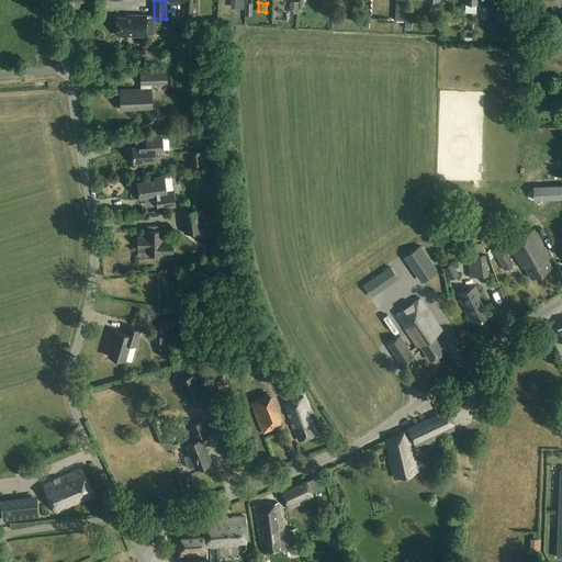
[(155,20),(147,20),(147,17),(133,15),(133,18),(119,18),(117,36),(147,37),(147,34),(154,34),(155,20)]
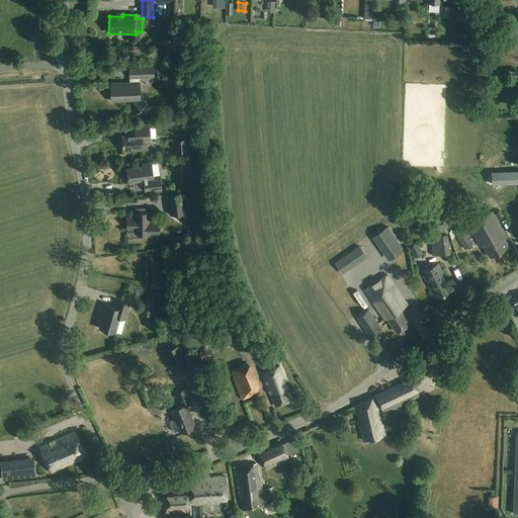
[(183,52),(183,31),(182,31),(173,31),(173,51),(182,51),(183,52)]
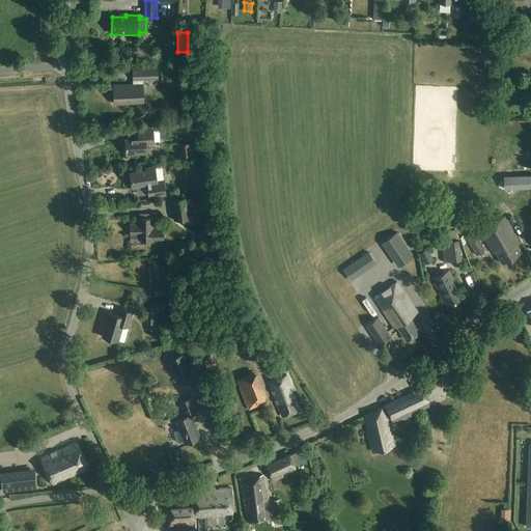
[(164,74),(182,73),(180,63),(163,64),(164,74)]
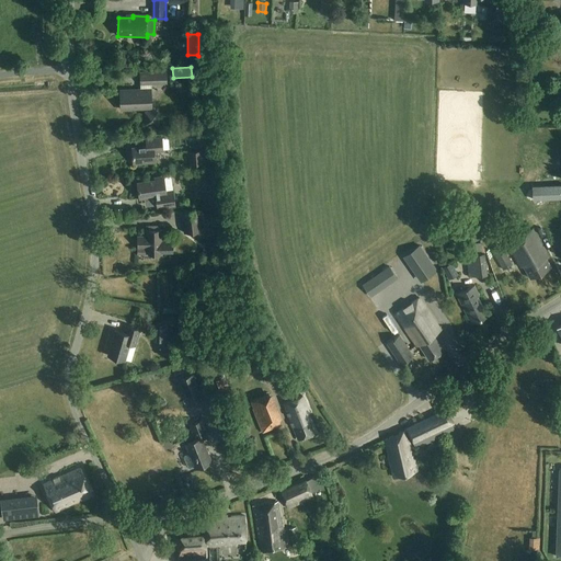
[(130,72),(130,80),(141,81),(141,72),(130,72)]
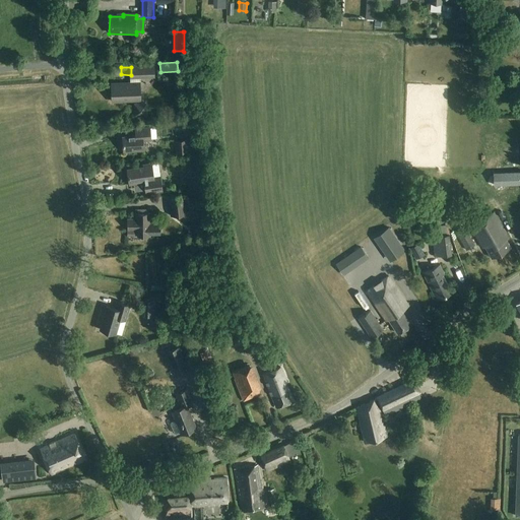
[(132,78),(153,77),(153,68),(131,68),(132,78)]
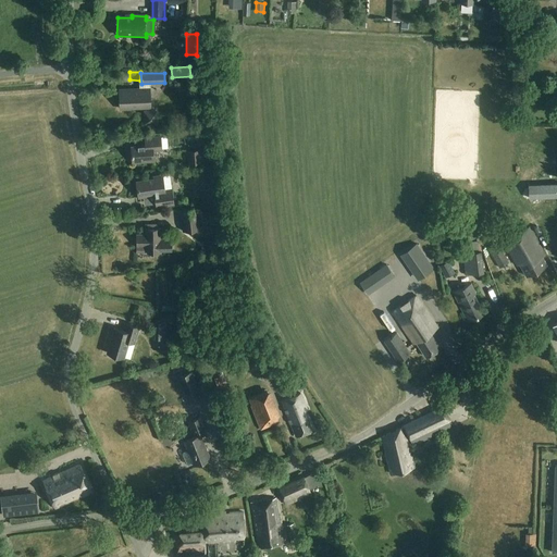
[(130,110),(130,108),(151,107),(150,88),(120,89),(121,108),(123,108),(123,111),(130,110)]
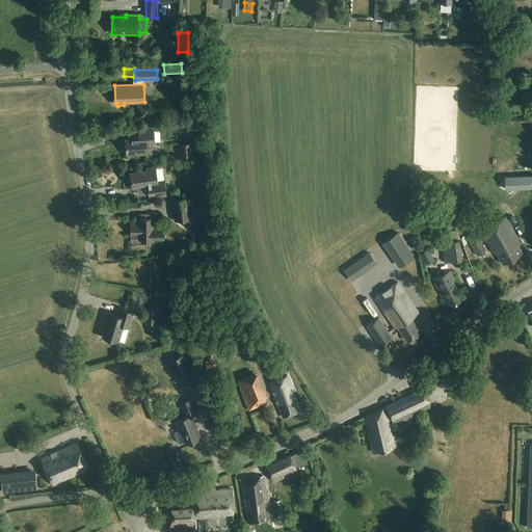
[(138,118),(151,118),(151,106),(138,106),(138,118)]
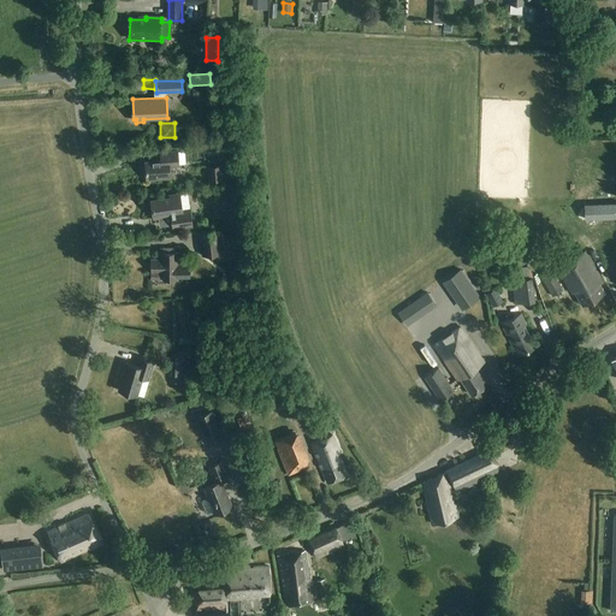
[(146,181),(170,179),(169,166),(178,165),(177,152),(160,153),(161,161),(146,163),(146,181)]
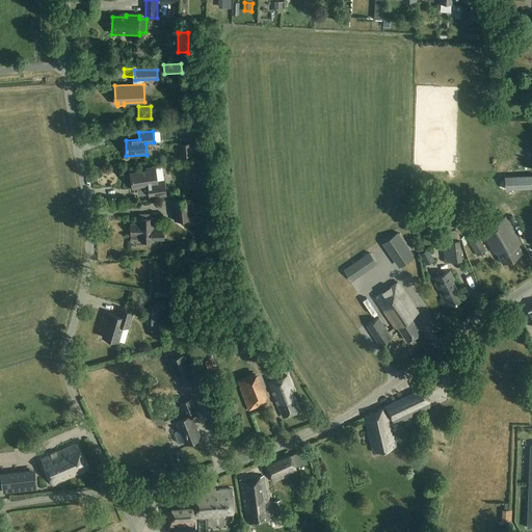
[(180,143),(181,157),(190,156),(190,142),(180,143)]
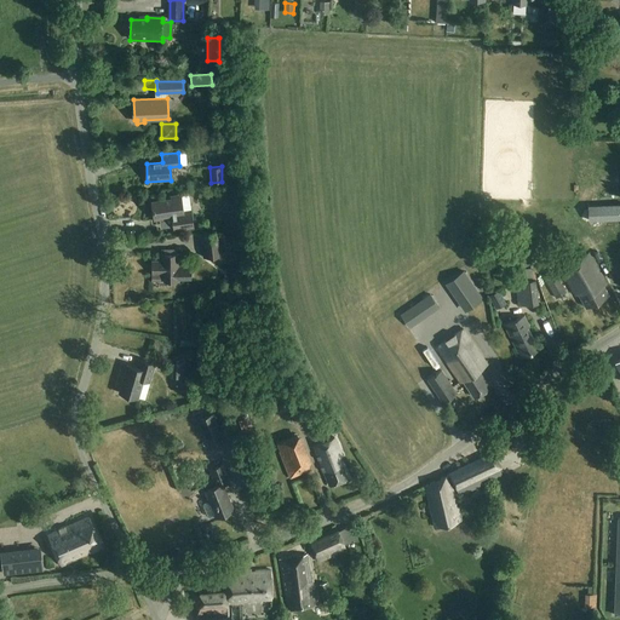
[(172,200),(153,204),(155,220),(160,219),(173,218),(173,227),(174,231),(176,230),(177,230),(194,228),(191,212),(183,212),(183,211),(182,196),(171,197),(172,200)]
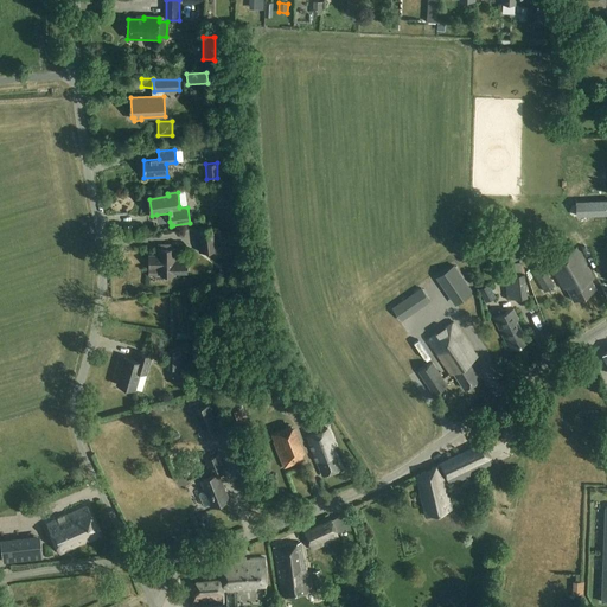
[(221,222),(234,221),(231,206),(218,208),(221,222)]
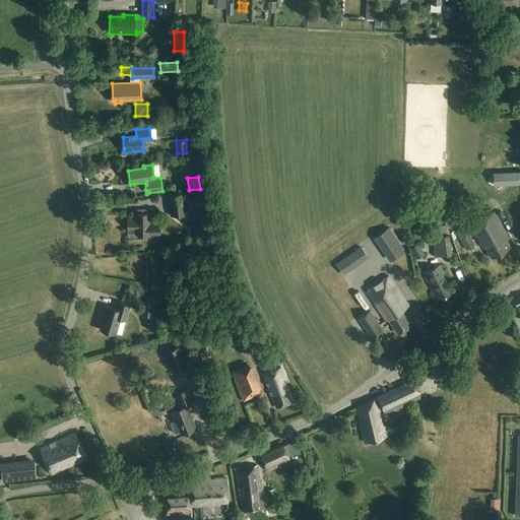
[(171,216),(188,214),(185,193),(168,196),(171,216)]
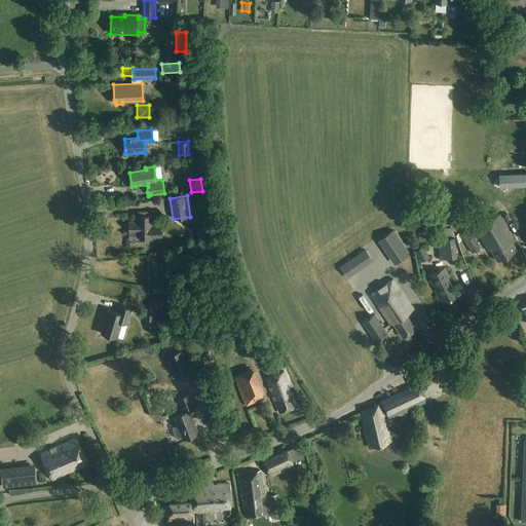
[(153,225),(153,216),(138,216),(138,221),(129,221),(129,237),(150,238),(150,237),(163,237),(163,225),(153,225)]
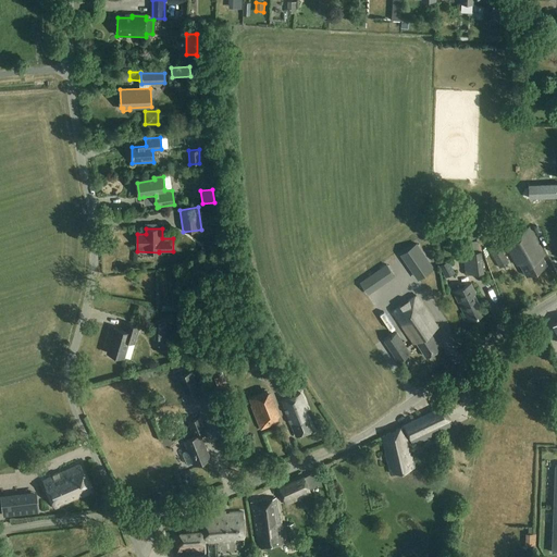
[(547,264),(543,257),(546,255),(531,229),(506,244),(519,265),(521,264),(528,276),(547,264)]
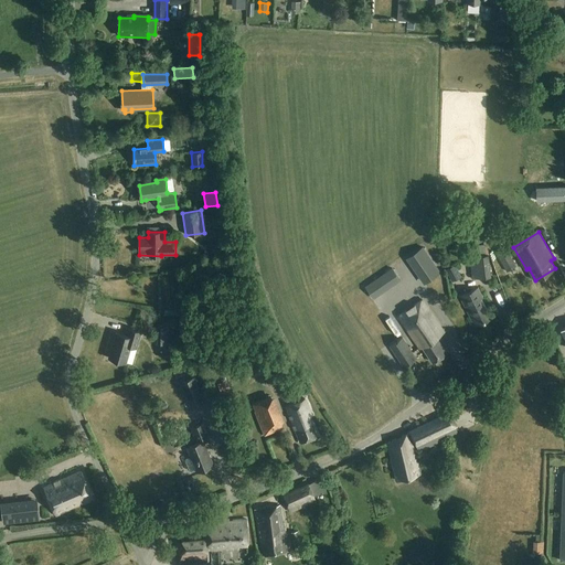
[(472,256),(470,256),(473,278),(492,275),(487,243),(471,246),(472,256)]
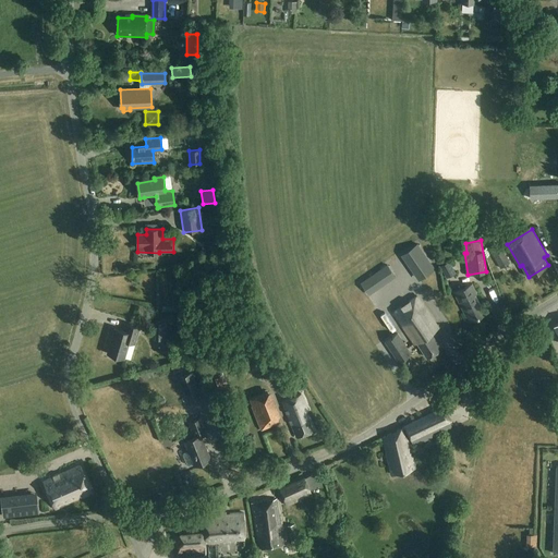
[(435,267),(417,241),(401,253),(419,279),(435,267)]
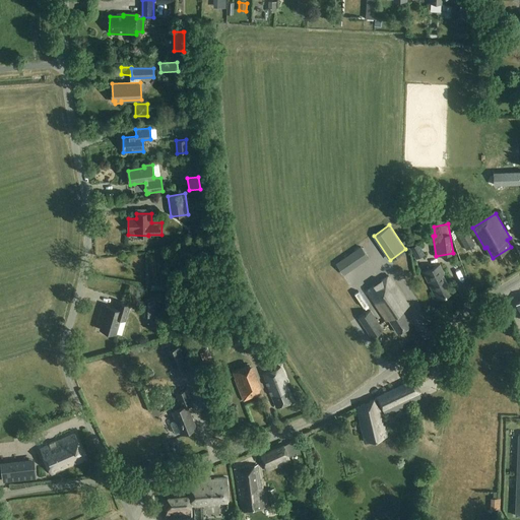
[(466,250),(475,245),(466,229),(457,234),(466,250)]
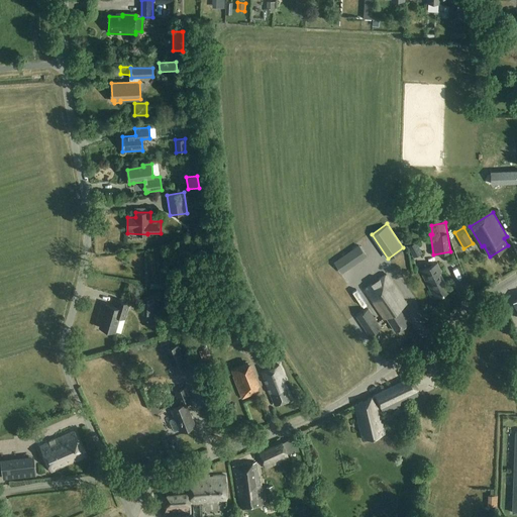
[(414,257),(422,253),(417,242),(408,246),(414,257)]
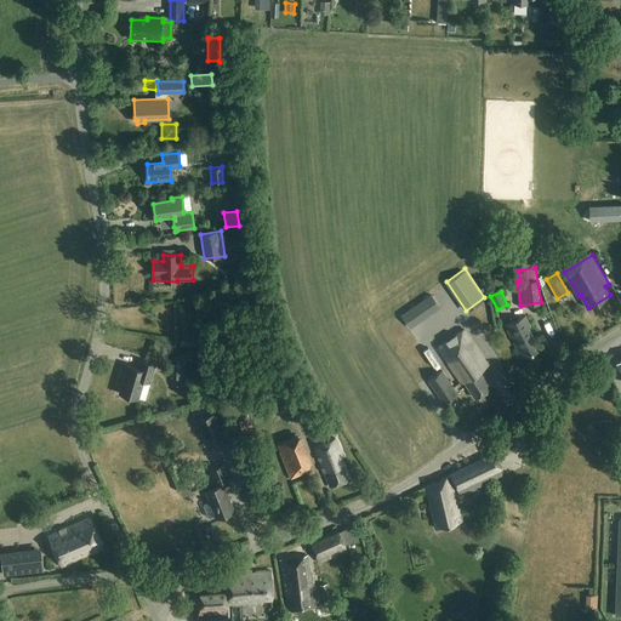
[(411,329),(440,309),(431,295),(402,315),(411,329)]
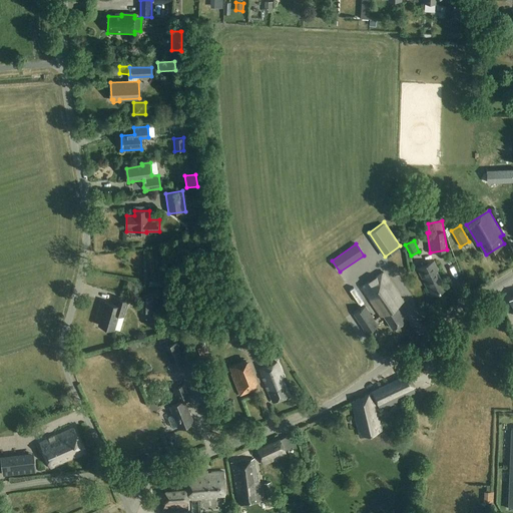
[(432,296),(446,289),(437,272),(440,270),(435,261),(419,269),(432,296)]
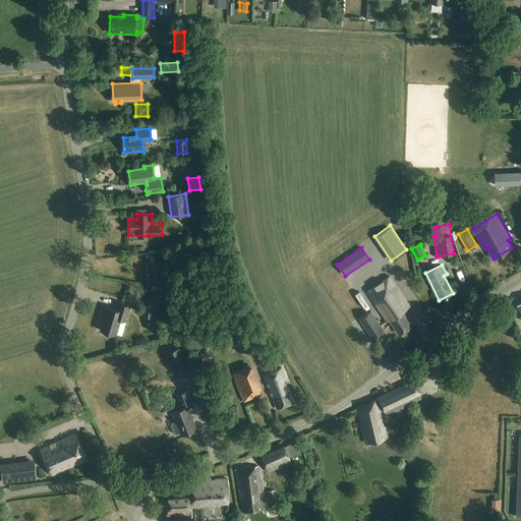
[(412,325),(403,311),(410,307),(389,277),(367,291),(373,300),(389,322),(391,320),(400,334),(412,325)]
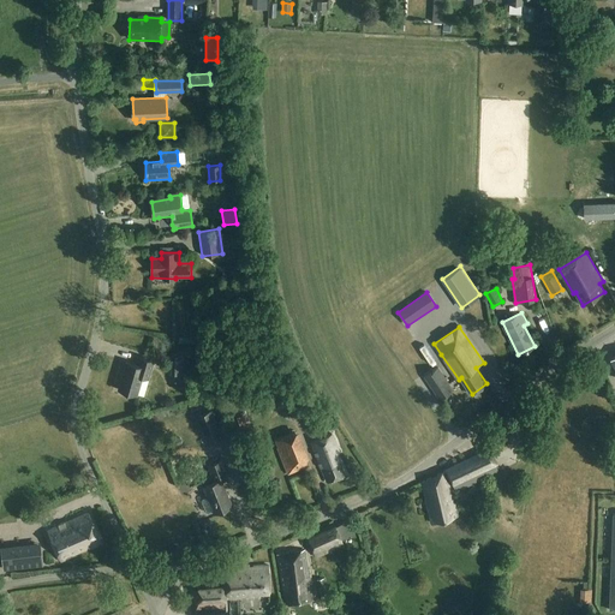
[(189,375),(189,357),(171,357),(171,375),(189,375)]
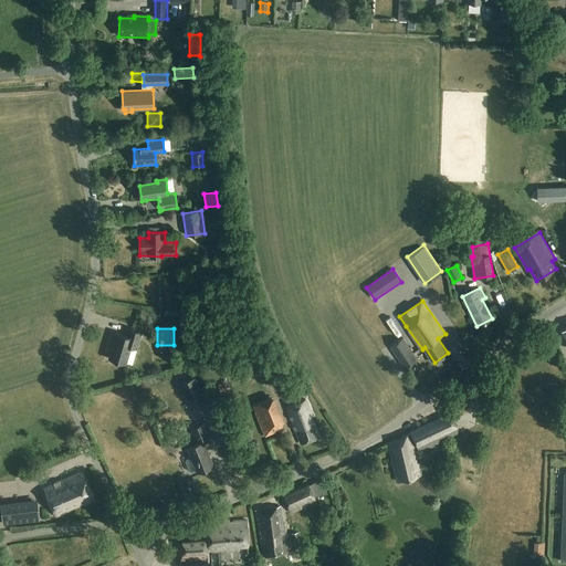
[(138,349),(143,334),(127,329),(126,336),(117,334),(109,359),(127,365),(132,347),(138,349)]
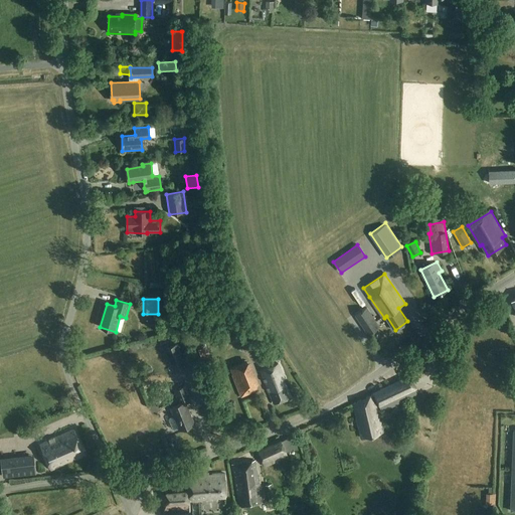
[(380,327),(367,308),(355,316),(368,335),(380,327)]
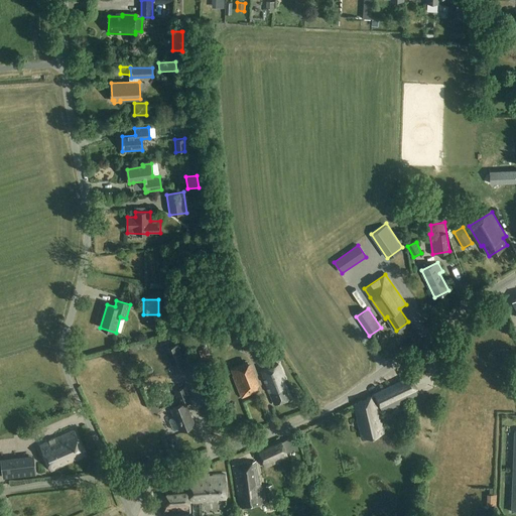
[(228,339),(220,343),(222,349),(230,345),(228,339)]
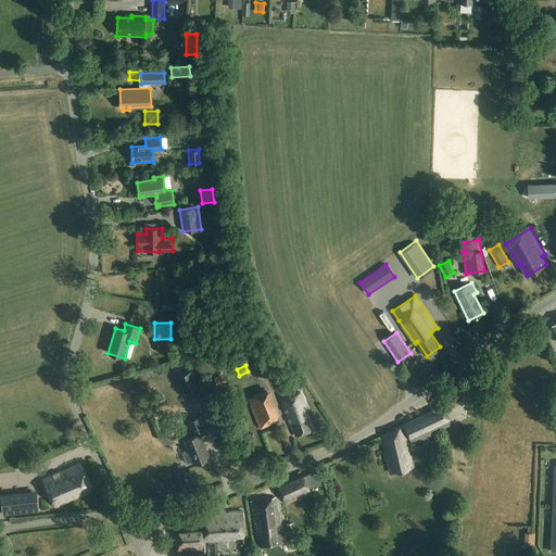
[(200,393),(190,369),(177,375),(187,397),(200,393)]
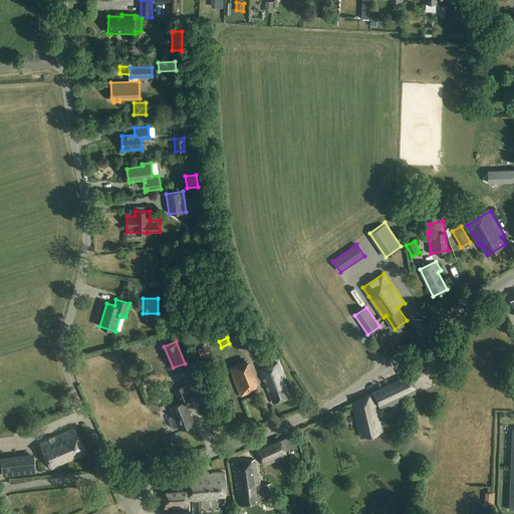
[(241,397),(258,390),(256,384),(258,383),(248,359),(230,367),(241,397)]
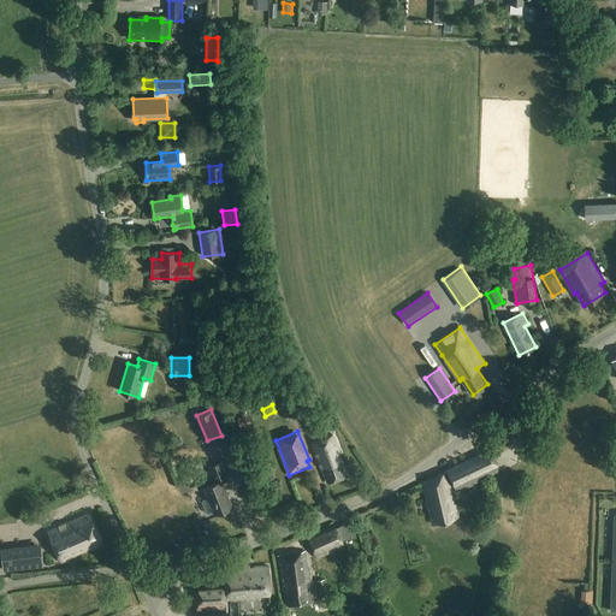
[(329,481),(347,474),(338,454),(341,452),(333,434),(313,443),(329,481)]
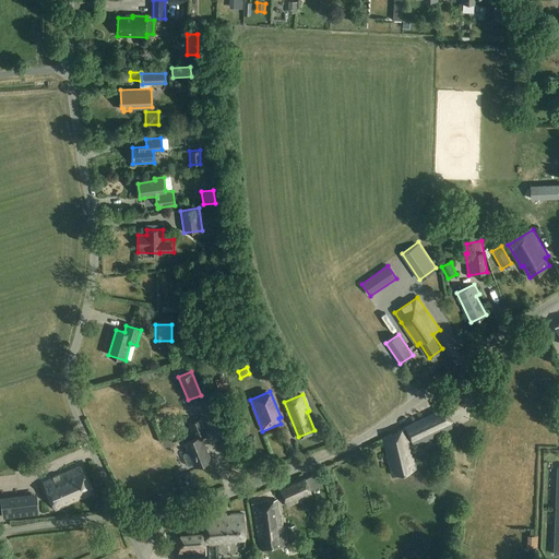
[(161,405),(157,400),(150,403),(153,408),(161,405)]
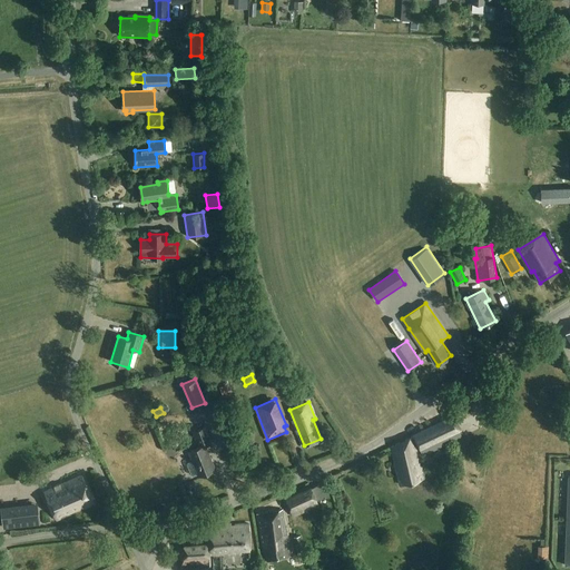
[(423,455),(462,438),(453,416),(413,435),(423,455)]
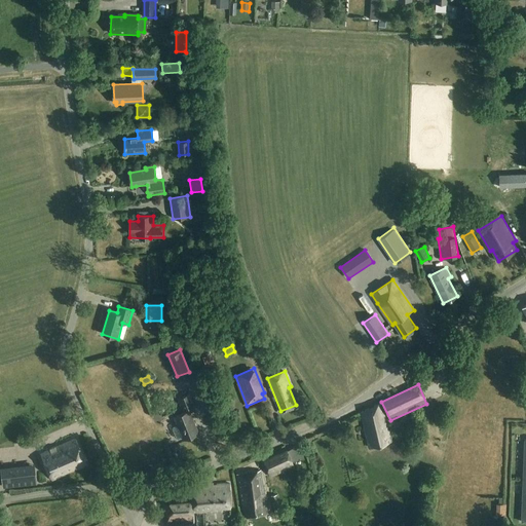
[(184,439),(199,434),(190,411),(194,409),(189,395),(179,399),(184,413),(175,416),(179,425),(175,426),(174,428),(177,438),(179,439),(183,437),(184,439)]
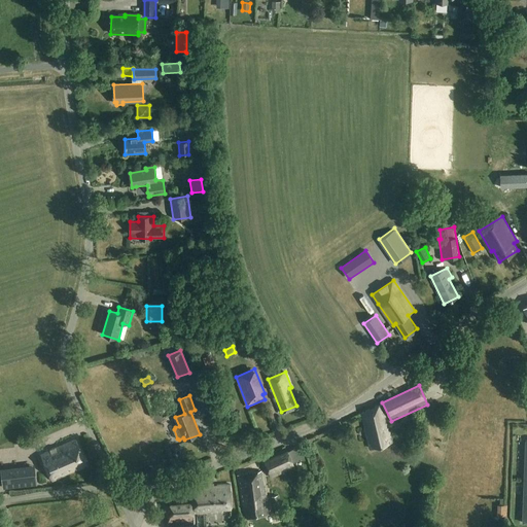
[(371,448),(392,442),(382,403),(362,413),(371,448)]
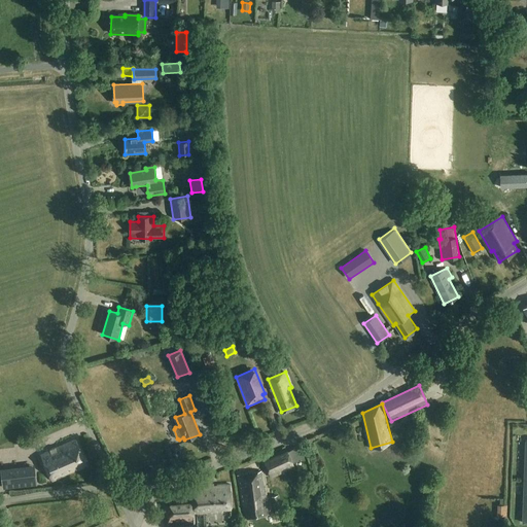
[(54,481),(85,466),(84,464),(88,462),(76,438),(41,454),(54,481)]
